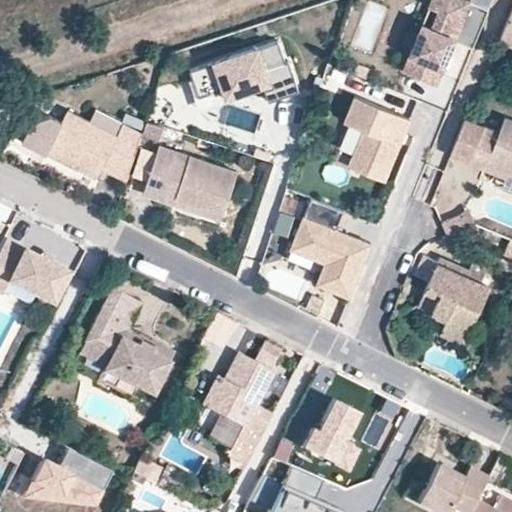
[(437,84),(455,39),(474,47),(490,8),(470,0),(463,18),(439,9),(436,16),(432,26),(419,32),(404,70),(437,84)]
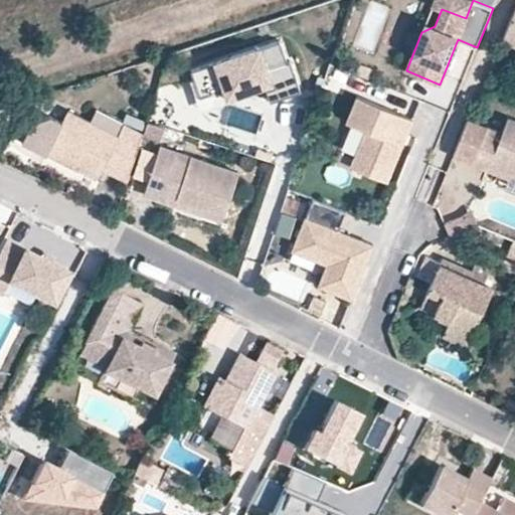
[(466,18),(473,0),(435,0),(421,32),(435,26),(439,16),(442,9),(466,18)]
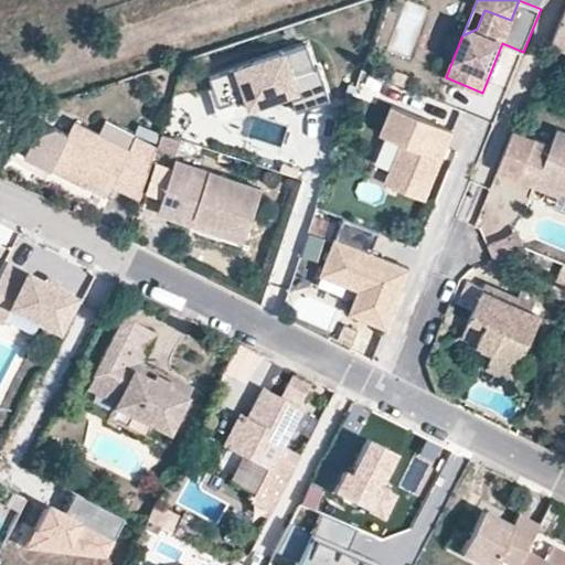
[(564,11),(551,44),(564,50),(564,11)]
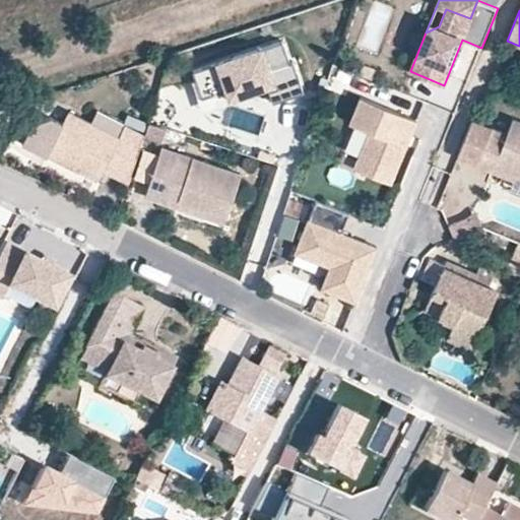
[(295,61),(287,39),(198,68),(206,93),(236,85),(239,95),(272,86),(276,100),(309,89),(299,60),(295,61)]
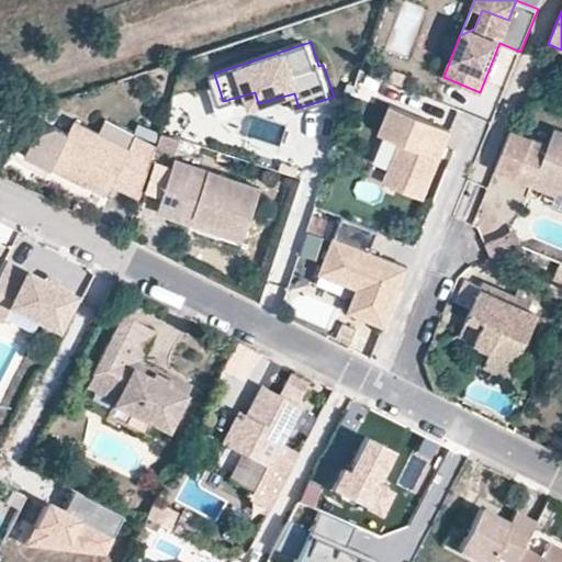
[(450,128),(390,104),(378,132),(384,134),(398,141),(382,181),(423,197),(450,128)]
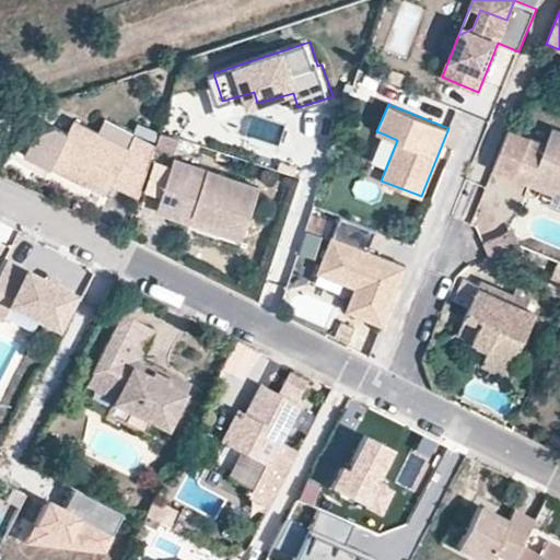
[(139,197),(156,144),(132,131),(125,148),(74,120),(68,133),(51,165),(88,184),(90,178),(112,190),(115,184),(139,197)]
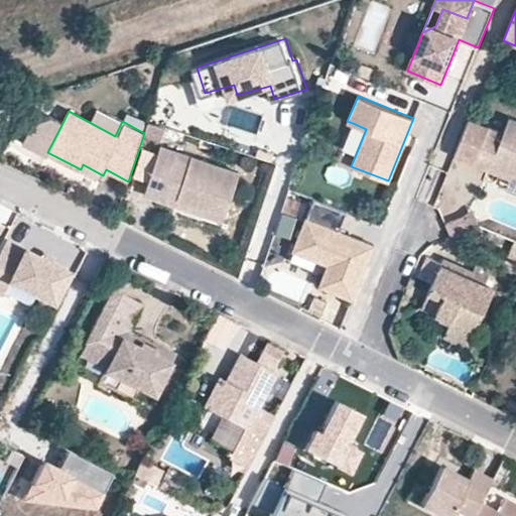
[(45,158),(47,152),(62,123),(50,117),(34,124),(22,145),(45,158)]
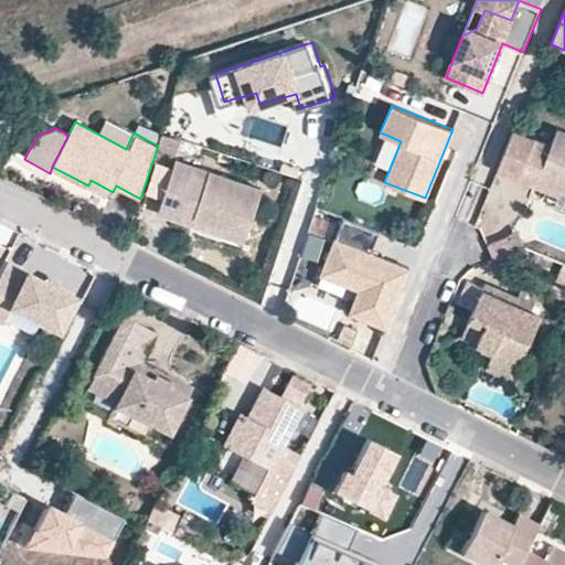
[(514,131),(498,172),(519,181),(534,140),(514,131)]
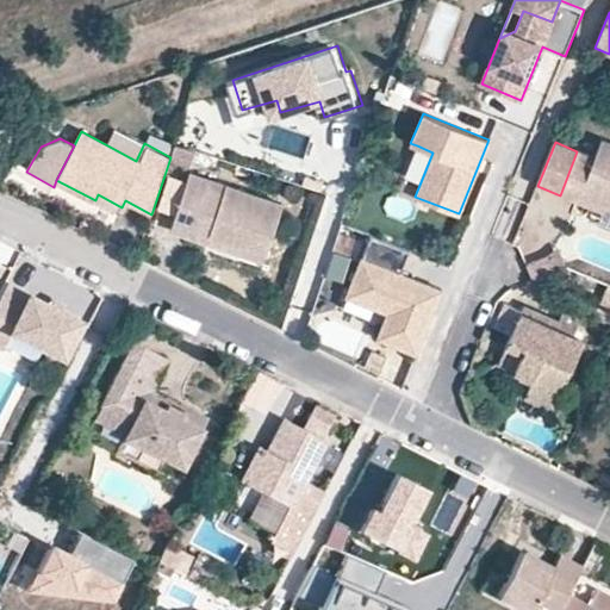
[(596,160),(577,151),(560,195),(580,203),(582,195),(609,206),(609,207),(609,144),(603,142),(596,160)]
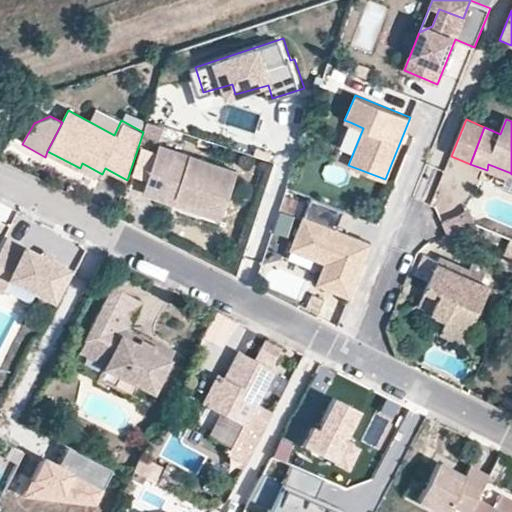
[(165,126),(146,121),(143,132),(161,138),(165,126)]
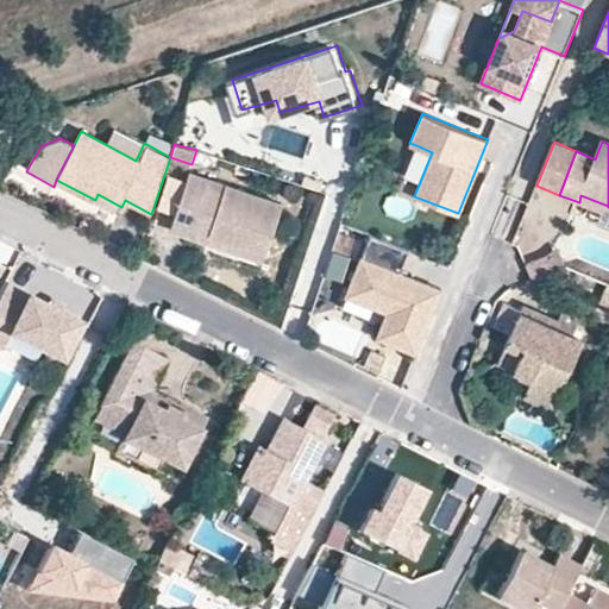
[(414,196),(432,152),(416,145),(399,189),(414,196)]
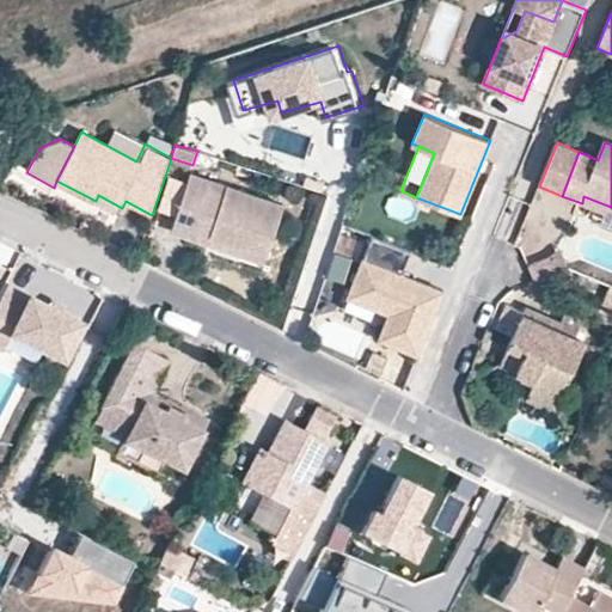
[(172,231),(208,242),(212,233),(269,252),(285,202),(190,173),(172,231)]
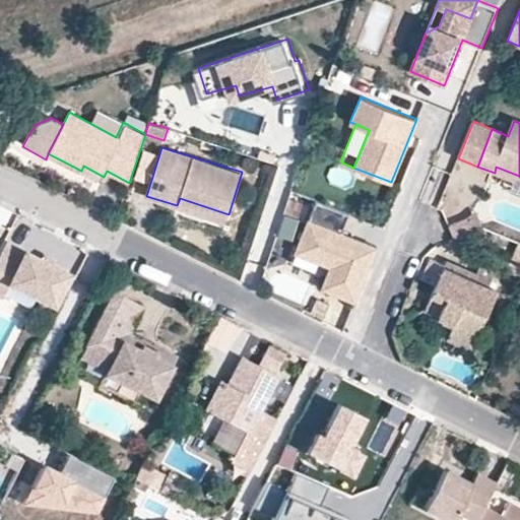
[(517,183),(519,176),(496,167),(495,173),(517,183)]
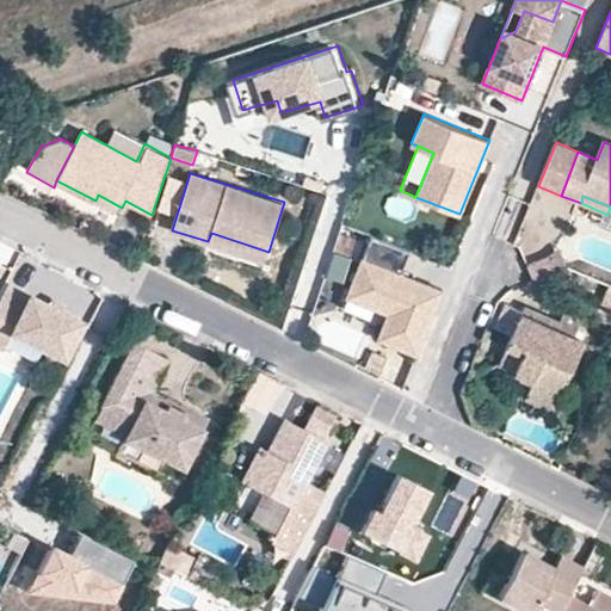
[(211,233),(208,241),(266,261),(269,252),(211,233)]
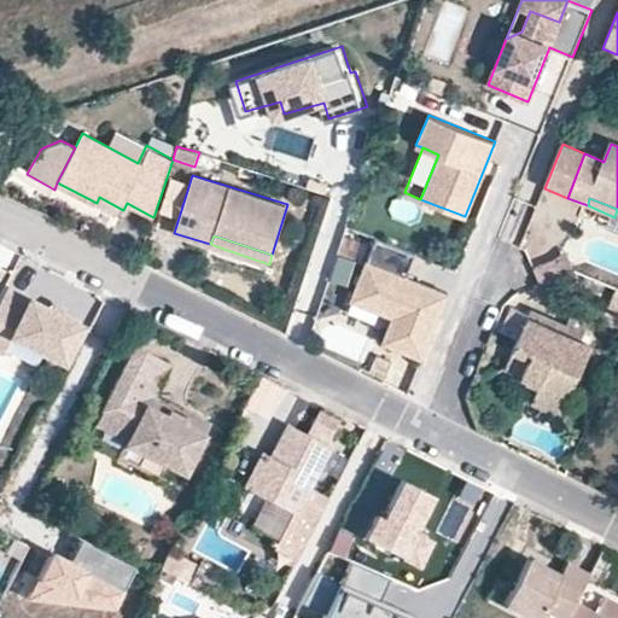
[(421,359),(448,292),(406,275),(415,254),(375,238),(354,292),(395,309),(392,316),(389,325),(407,333),(401,350),(421,359)]
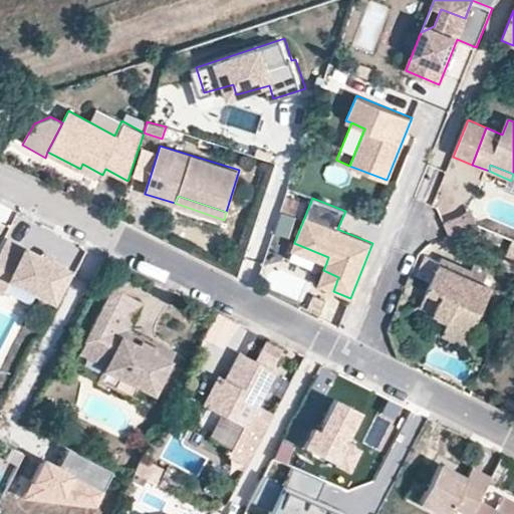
[(444,224),(448,236),(466,229),(460,217),(444,224)]
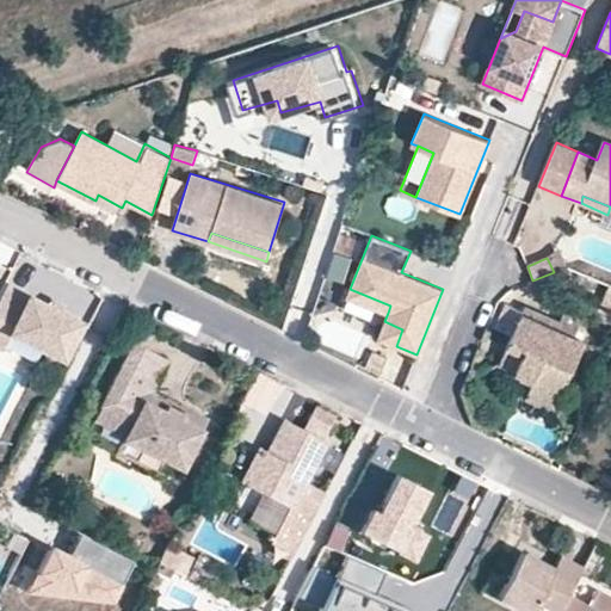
[(48,304),(6,282),(0,294),(0,346),(2,347),(11,331),(61,358),(80,320),(59,309),(48,304)]
